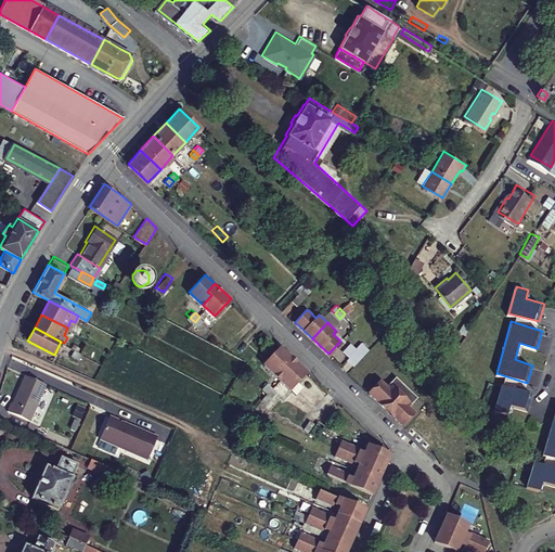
[(267,333),(252,351),(256,356),(272,337),(267,333)]
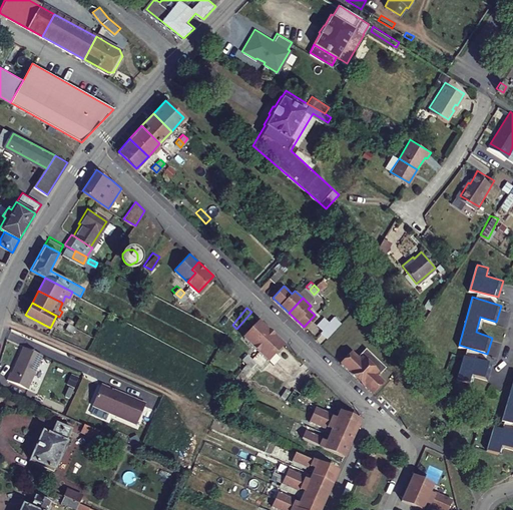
[(328,338),(341,324),(335,318),(322,332),(328,338)]
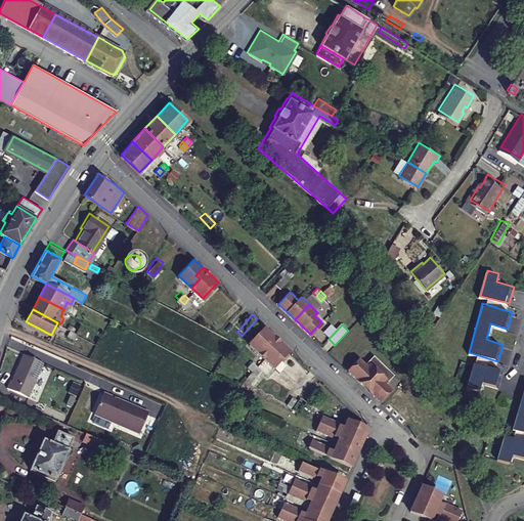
[(274,334),(264,326),(249,343),(261,354),(269,345),(266,342),(274,334)]
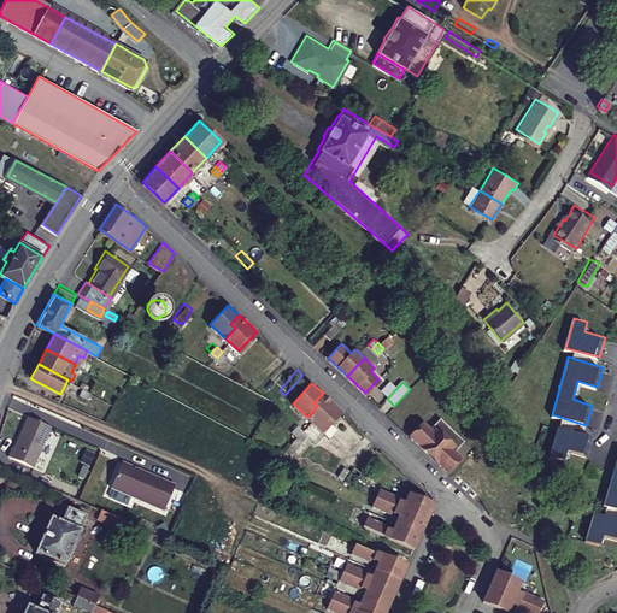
[(90,390),(83,387),(80,394),(87,398),(90,390)]
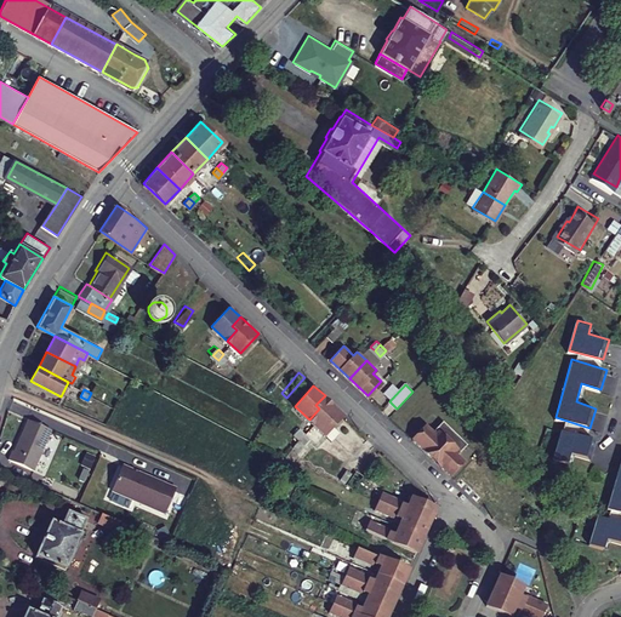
[(315,405),(319,409),(309,420),(324,433),(342,412),(325,395),(315,405)]
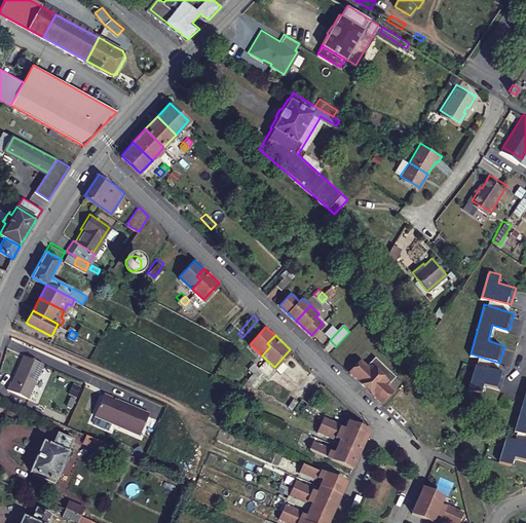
[(44,363),(24,355),(12,381),(11,380),(7,387),(30,398),(44,363)]
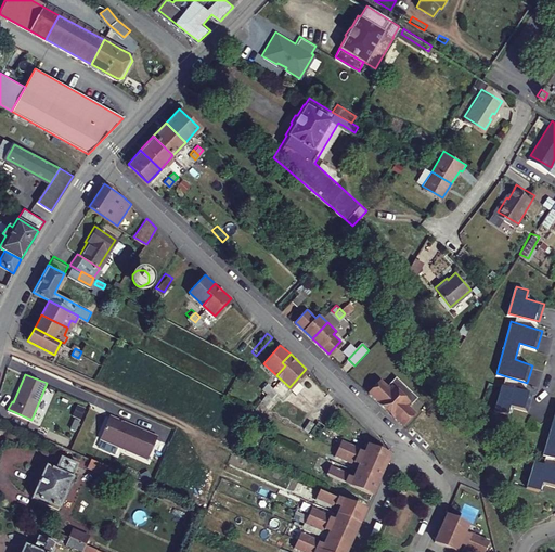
[(369,392),(385,408),(400,392),(407,385),(396,374),(386,384),(381,379),(369,392)]
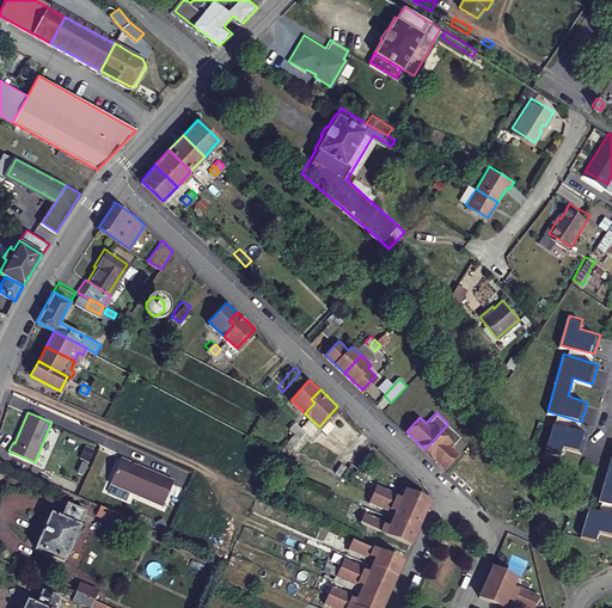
[(289,428),(295,422),(292,418),(286,424),(289,428)]
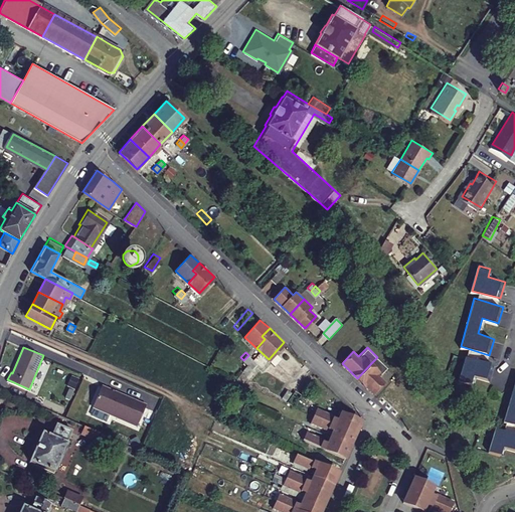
[(243,360),(244,361),(249,365),(253,361),(249,356),(248,355),(243,360)]
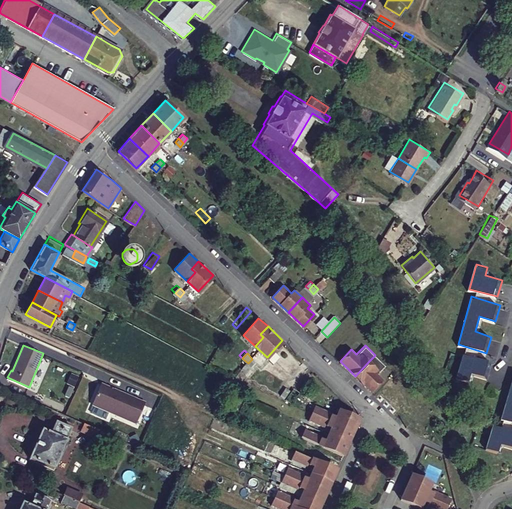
[(492,363),(463,354),(456,379),(468,382),(470,375),(488,379),(492,363)]
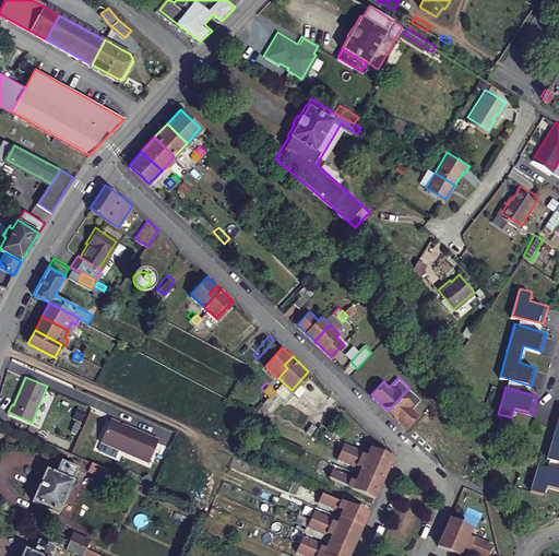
[(409,388),(403,394),(388,411),(405,426),(417,413),(412,407),(420,398),(409,388)]
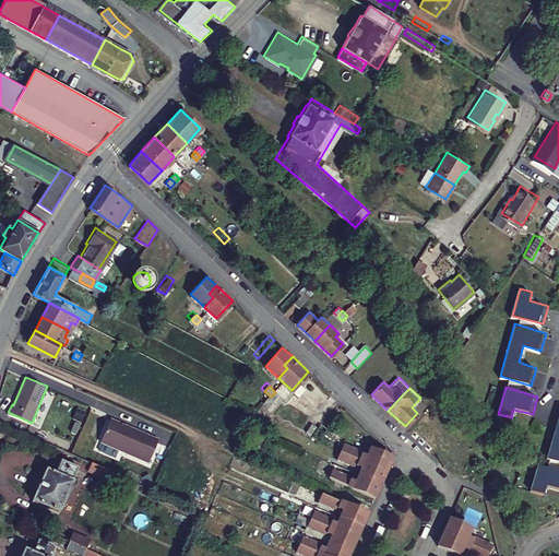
[(558,416),(547,459),(558,462),(558,416)]
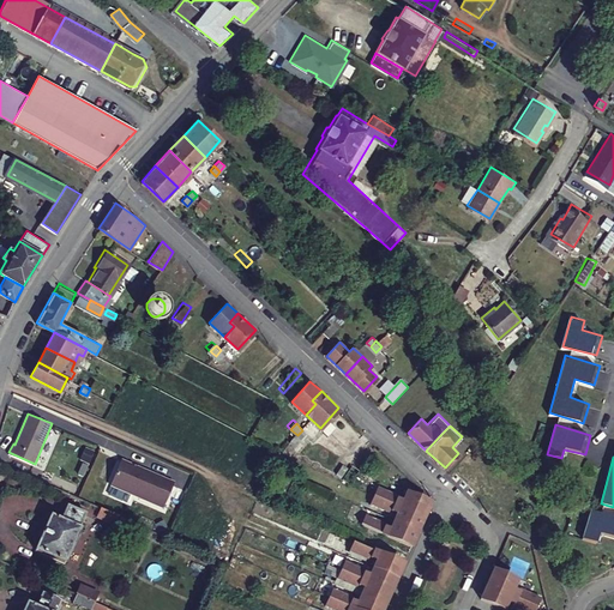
[(174,482),(160,476),(161,475),(122,458),(112,483),(166,506),(174,482)]
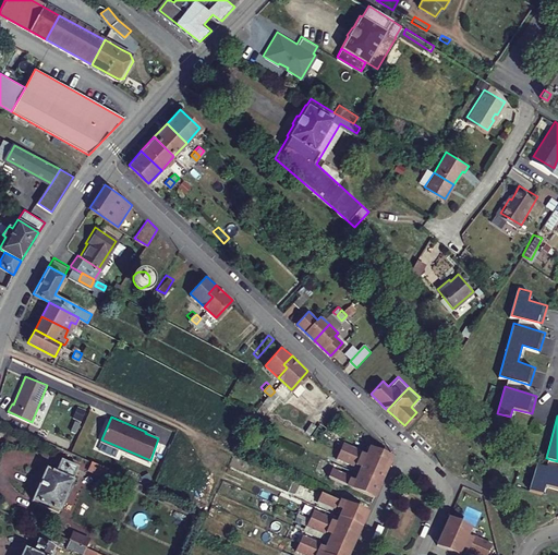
[(386,468),(391,455),(370,445),(366,454),(362,451),(362,449),(343,441),(340,447),(386,468)]
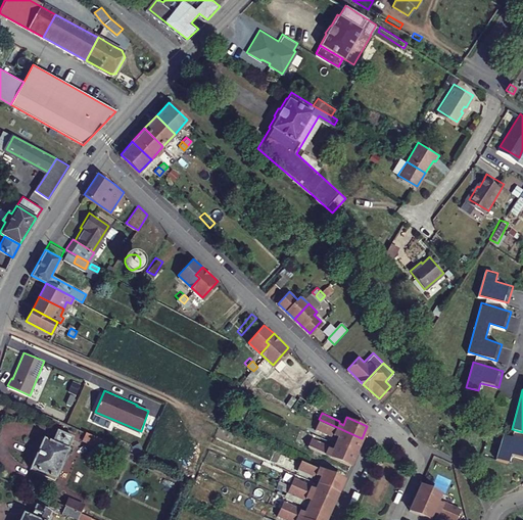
[(335,432),(339,434),(336,441),(357,450),(362,438),(319,419),(316,426),(333,434),(335,432)]
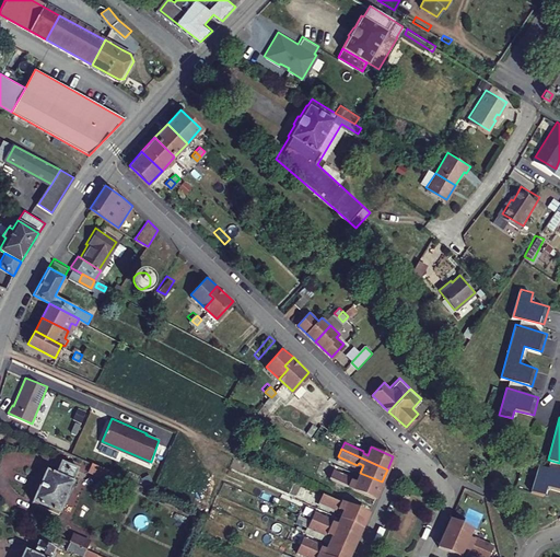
[(31,500),(59,512),(73,482),(71,480),(78,466),(59,459),(54,472),(45,468),(31,500)]
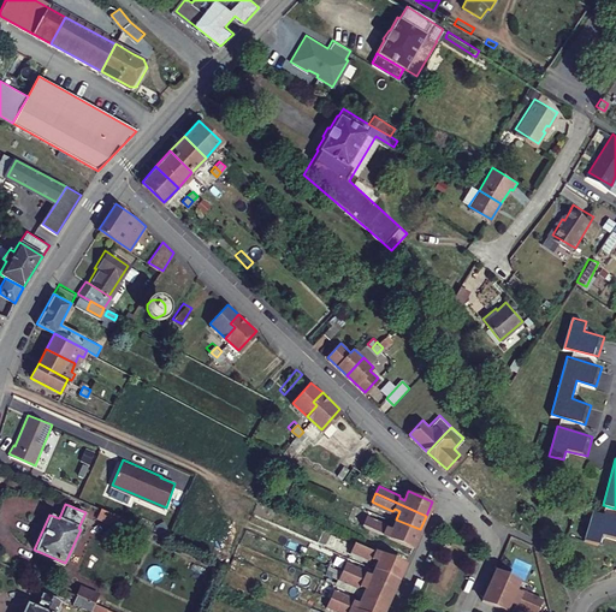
[(123,516),(105,509),(100,521),(117,529),(123,516)]
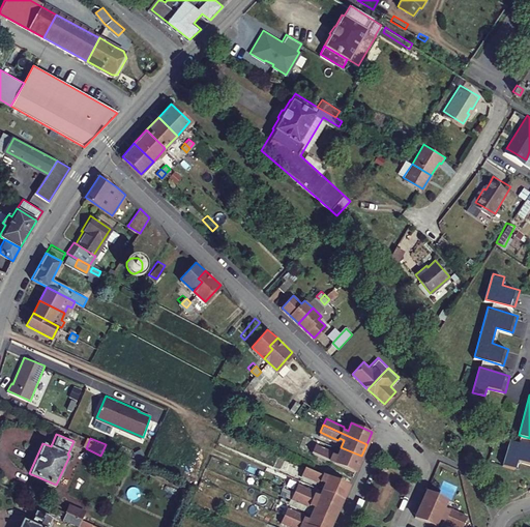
[(518,461),(529,465),(529,446),(510,441),(503,466),(514,469),(518,461)]
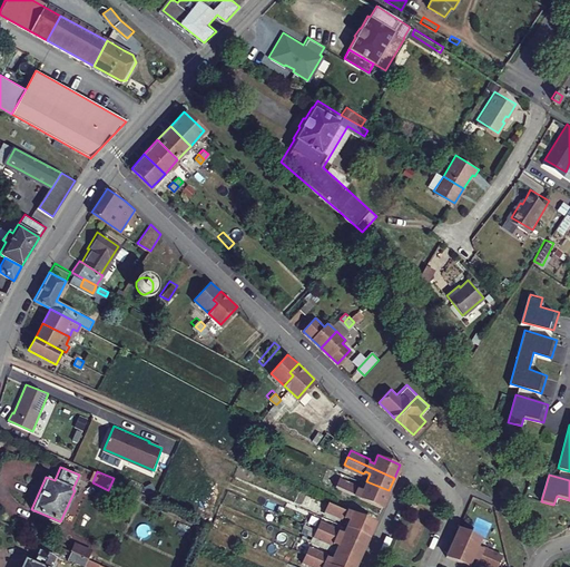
[(382,506),(389,490),(366,481),(363,489),(357,487),(359,485),(340,476),(335,485),(382,506)]
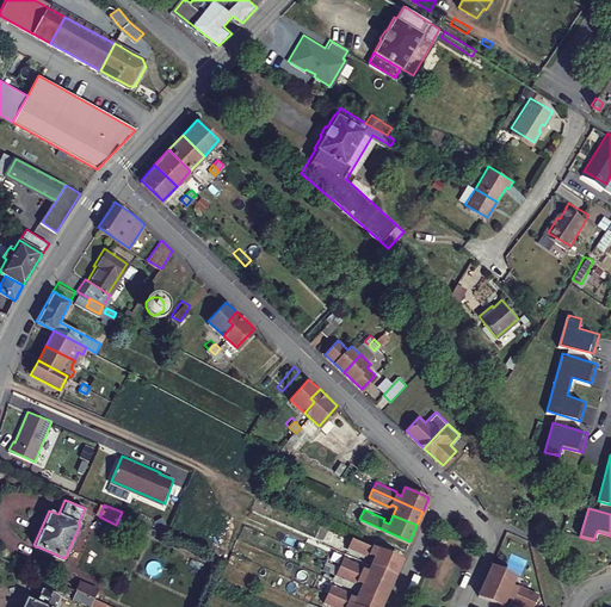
[(232,534),(236,525),(218,518),(215,527),(232,534)]
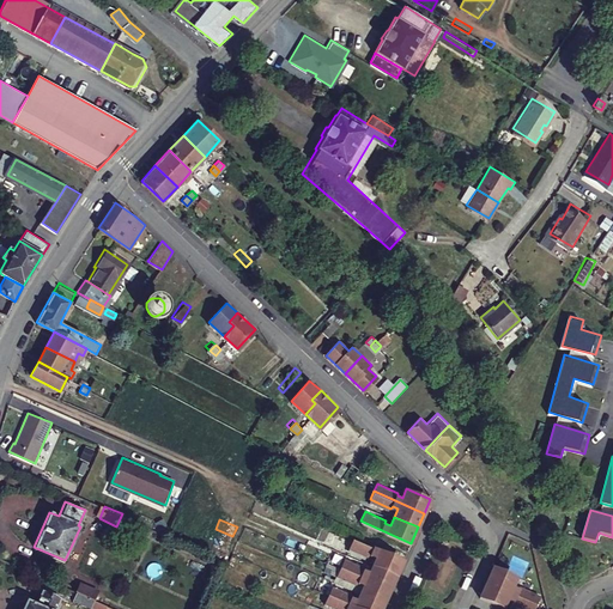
[(402,560),(353,537),(349,547),(371,556),(371,553),(377,555),(374,564),(396,573),(402,560)]
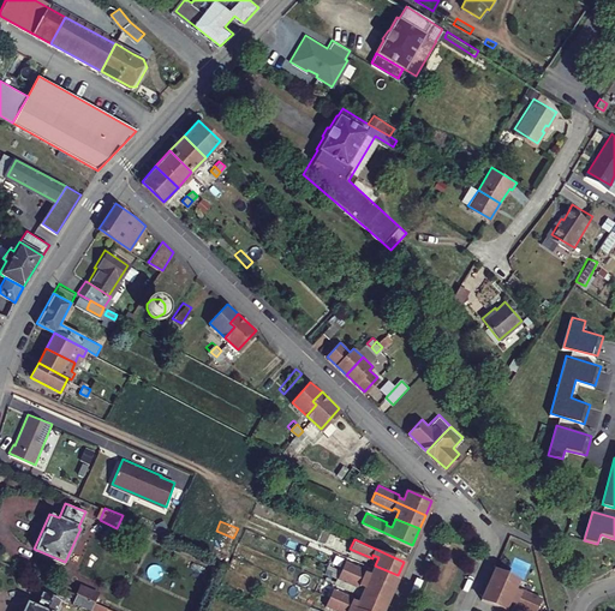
[(366,569),(345,559),(341,567),(392,589),(398,575),(375,565),(370,574),(365,571),(366,569)]
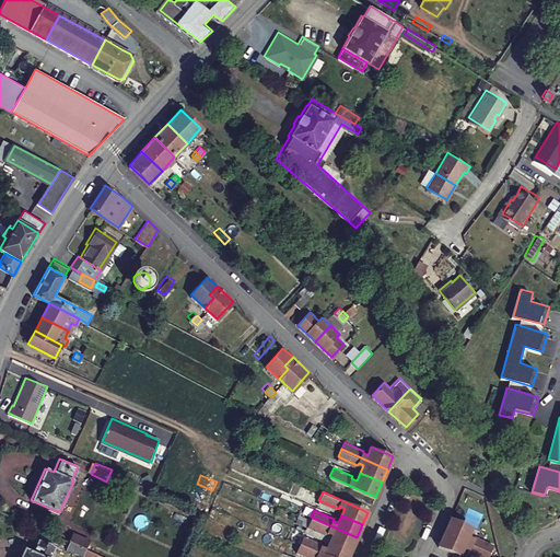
[(404,538),(406,536),(404,535),(416,515),(406,510),(392,531),(404,538)]
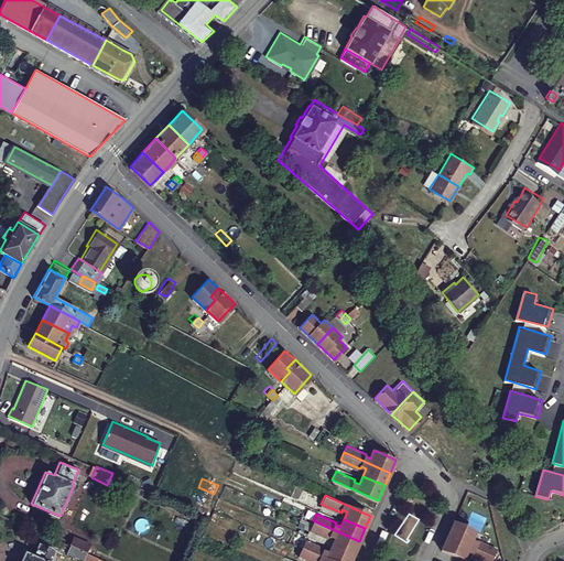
[(354,553),(359,541),(313,520),(310,528),(329,537),(331,535),(336,537),(333,545),(354,553)]
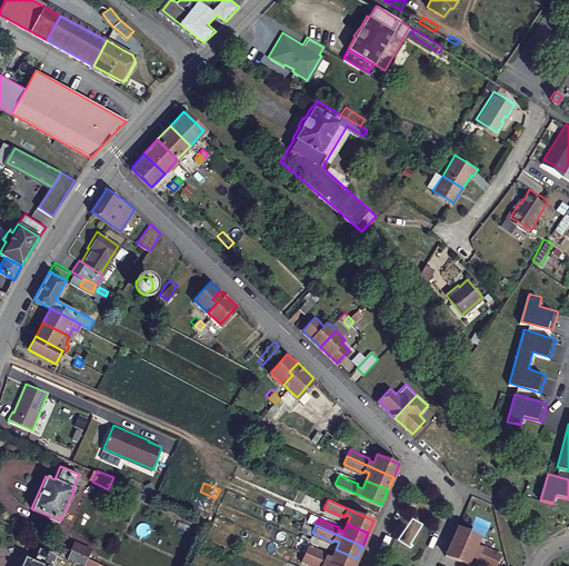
[(457,527),(451,539),(498,560),(501,553),(482,544),(481,547),(476,545),(480,536),(457,527)]
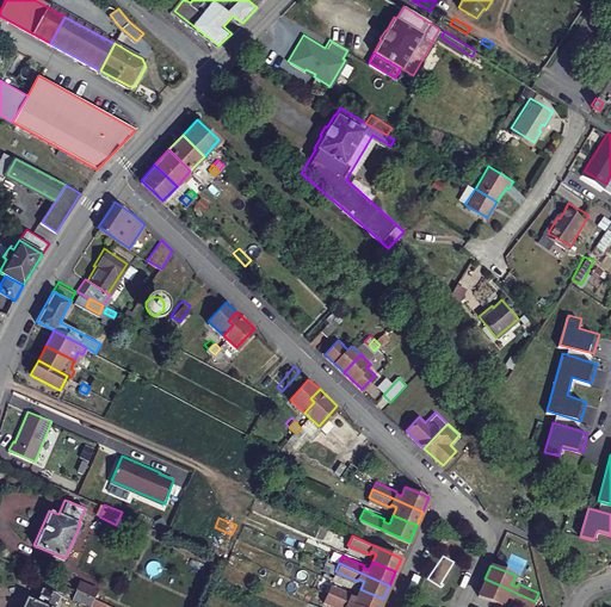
[(523,606),(531,606),(535,601),(485,578),(479,593),(503,604),(506,595),(511,598),(511,601),(523,606)]
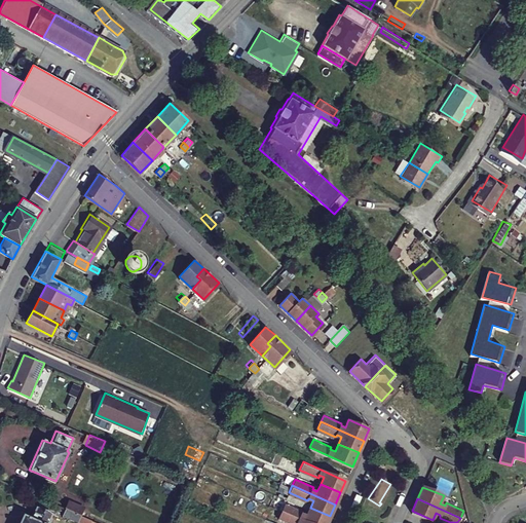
[(84,506),(69,499),(65,509),(80,515),(84,506)]
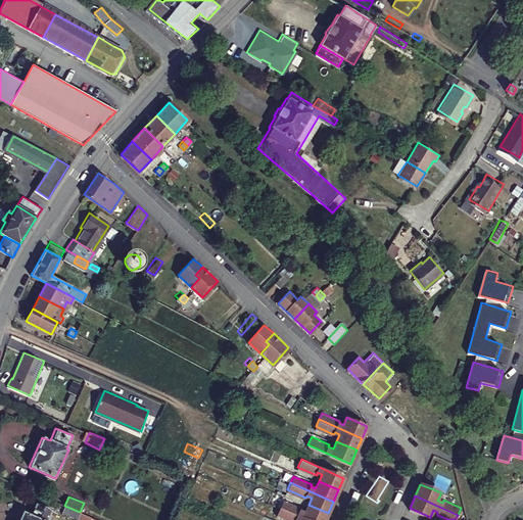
[(301,508),(283,499),(280,507),(311,519),(325,519),(328,513),(308,505),(304,512),(300,510),(301,508)]
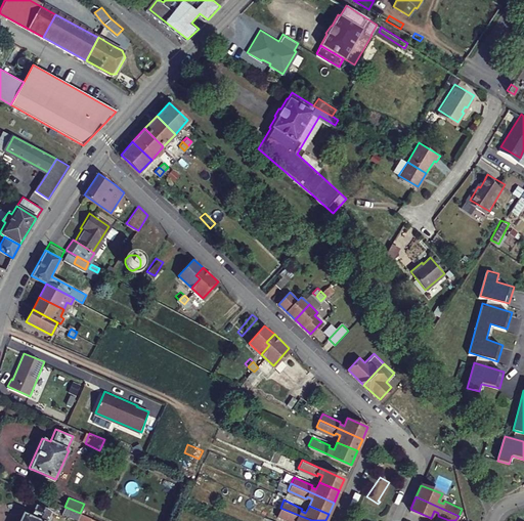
[(48,520),(52,513),(37,506),(32,517),(24,514),(20,520),(48,520)]
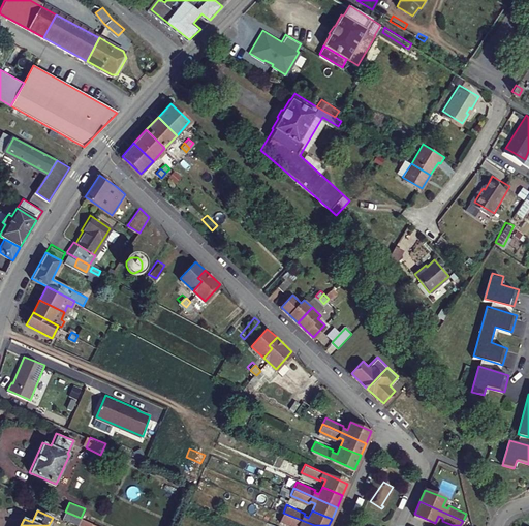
[(81,518),(65,512),(62,519),(78,525),(79,523),(82,518),(81,518)]
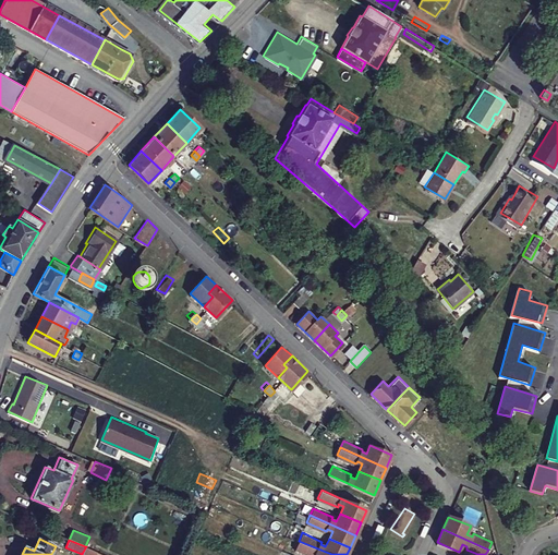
[(331,554),(299,541),(295,547),(312,554),(315,554),(316,554),(318,554),(331,554)]
